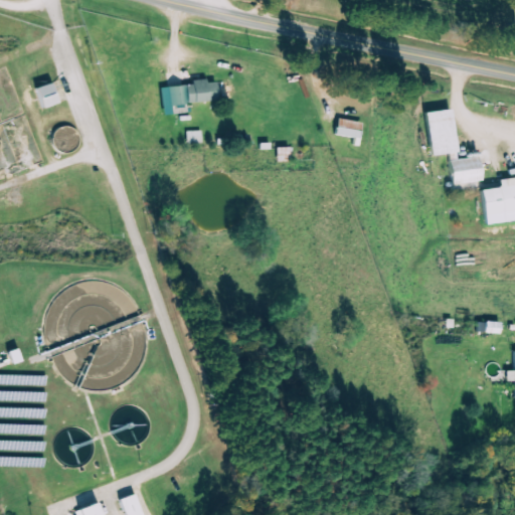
[(169,87),(171,105),(218,103),(217,81),(193,82),(193,86),(169,87)]
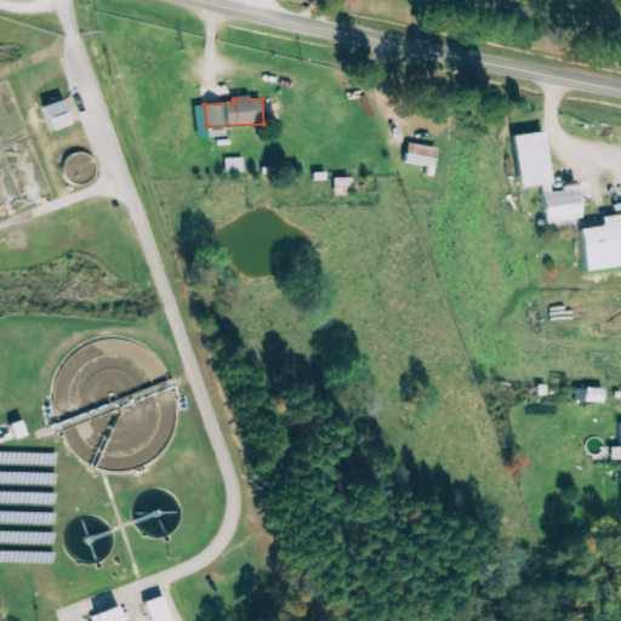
[(43,108),(51,132),(70,126),(63,102),(43,108)]
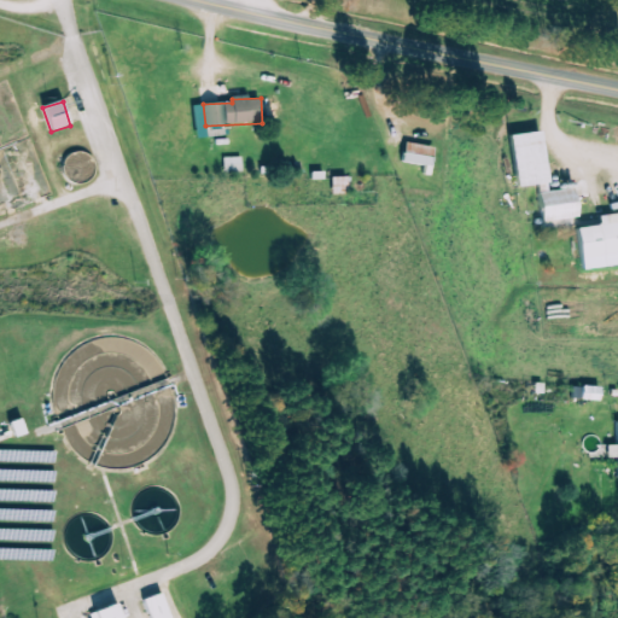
[(542,133),(511,135),(517,191),(547,187),(542,133)]
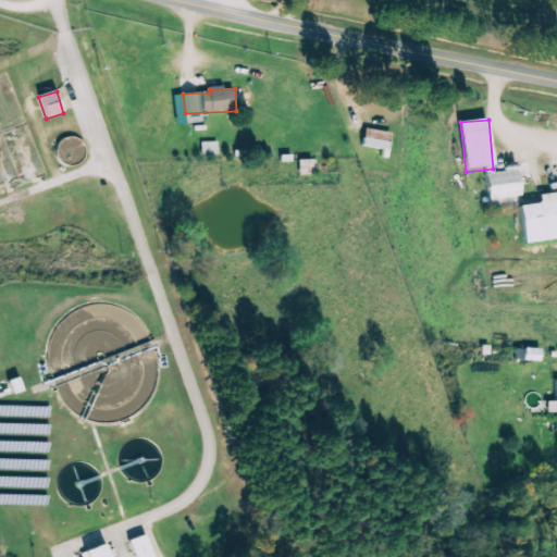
[(202,143),(203,156),(220,156),(219,143),(202,143)]
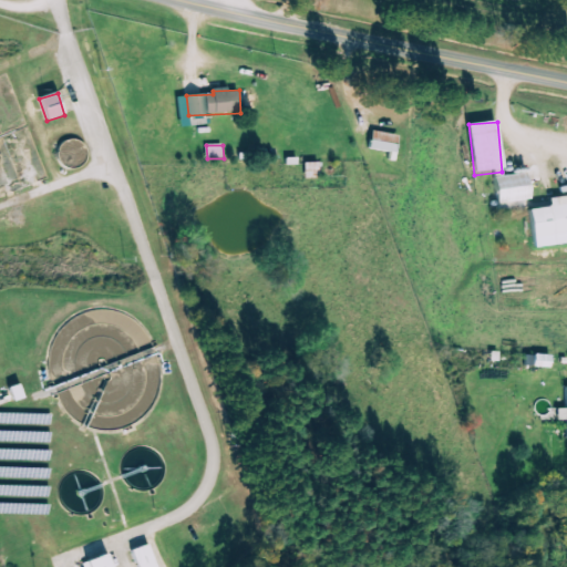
[(532,200),(527,173),(495,178),(501,214),(525,210),(524,202),(532,200)]
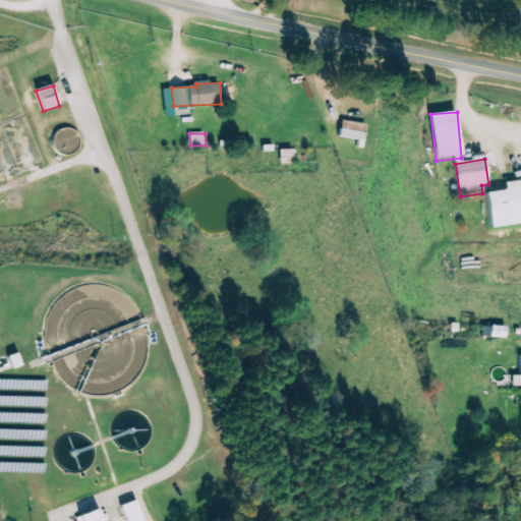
[(520,180),(506,182),(507,190),(487,192),(490,220),(520,216),(520,180)]
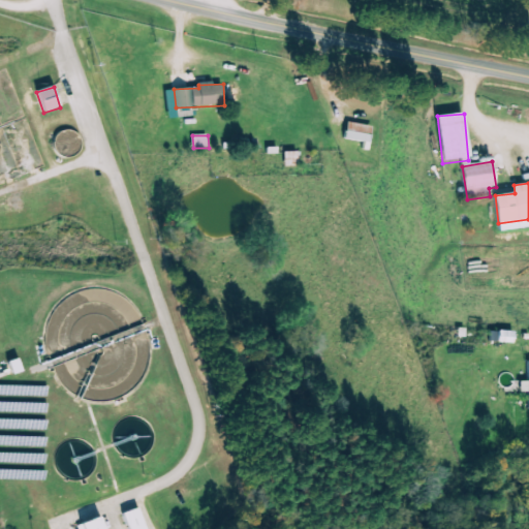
[(528,380),(517,381),(517,392),(528,392),(528,380)]
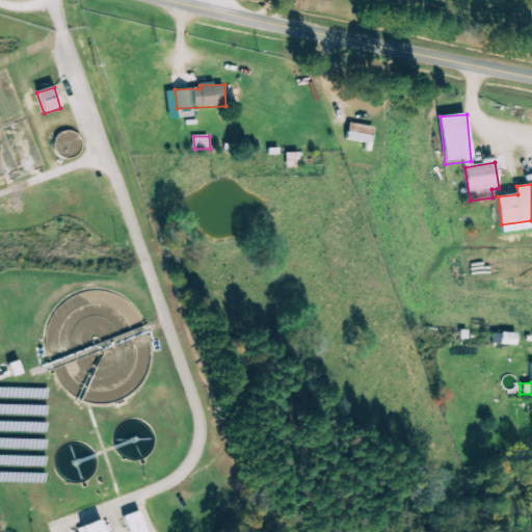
[(147,531),(140,510),(125,515),(129,531),(147,531)]
